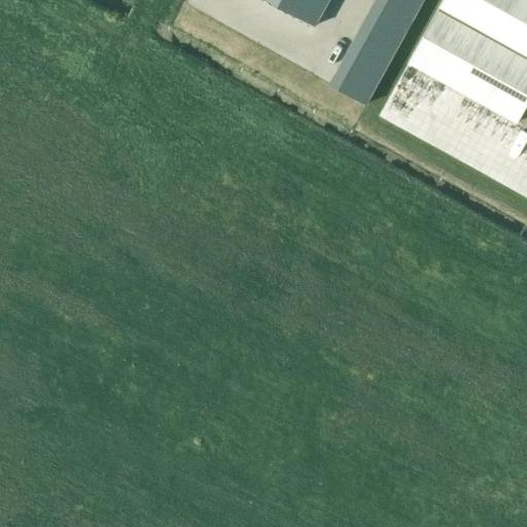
[(321,12),(299,0),(280,0),(278,5),(314,26),(321,12)]
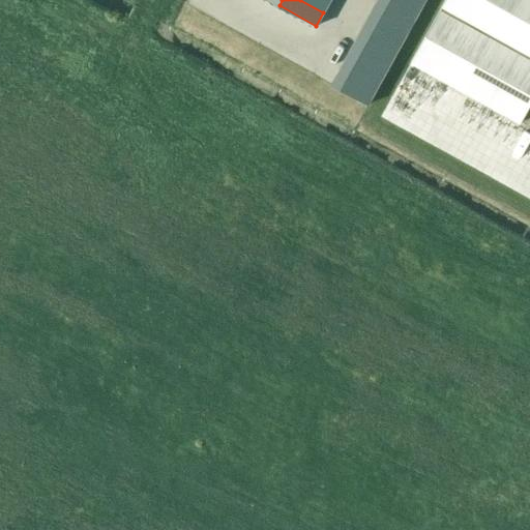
[(329,0),(300,0),(323,12),(329,0)]
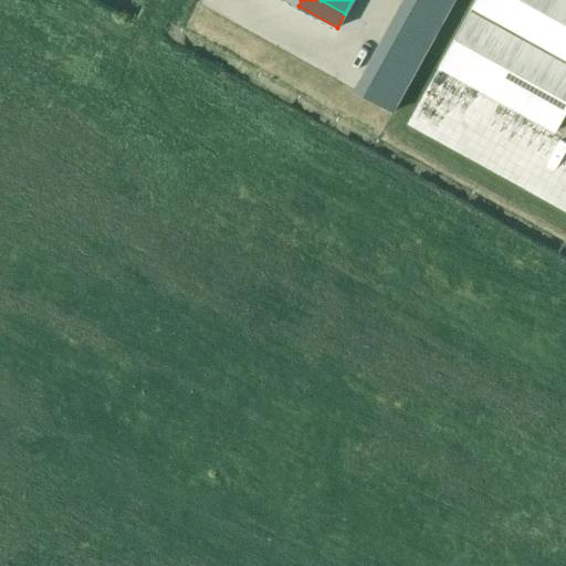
[(446,16),(416,0),(402,0),(398,8),(438,30),(446,16)]
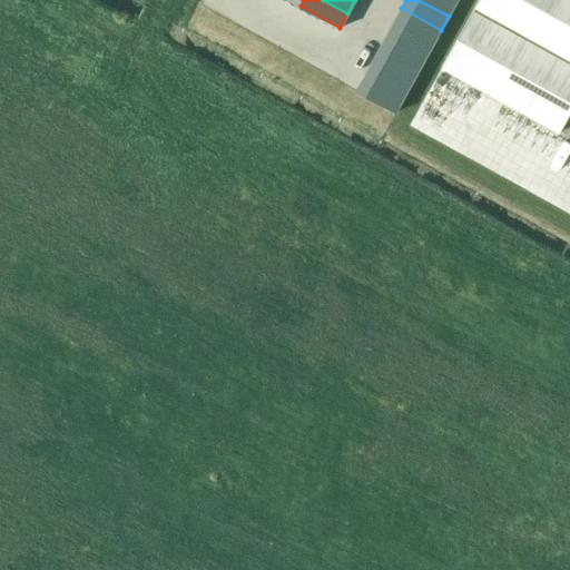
[(419,0),(449,16),(455,2),(451,0),(419,0)]
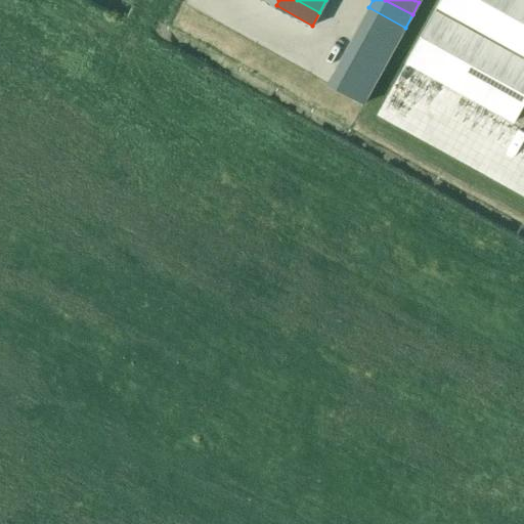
[(523,103),(523,0),(440,0),(406,61),(515,121),(523,103)]
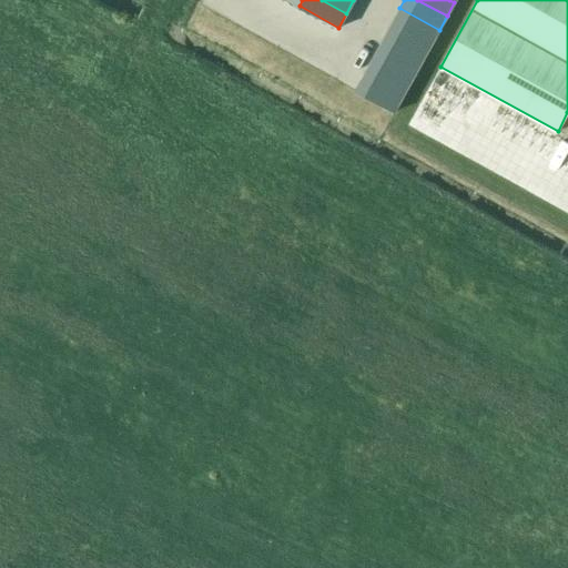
[(439,30),(399,8),(393,21),(432,43),(439,30)]
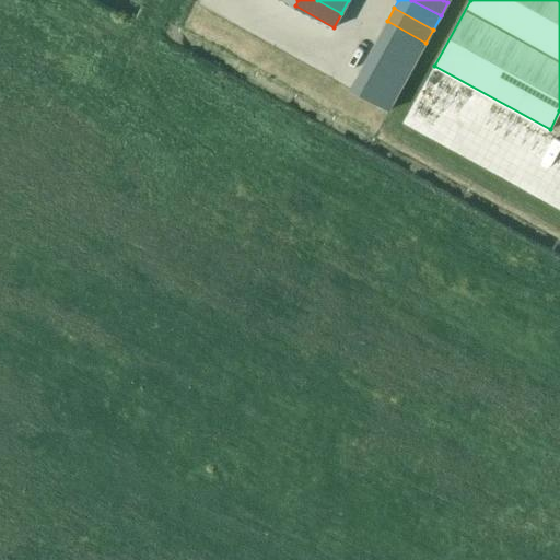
[(426,43),(387,21),(380,34),(418,56),(426,43)]
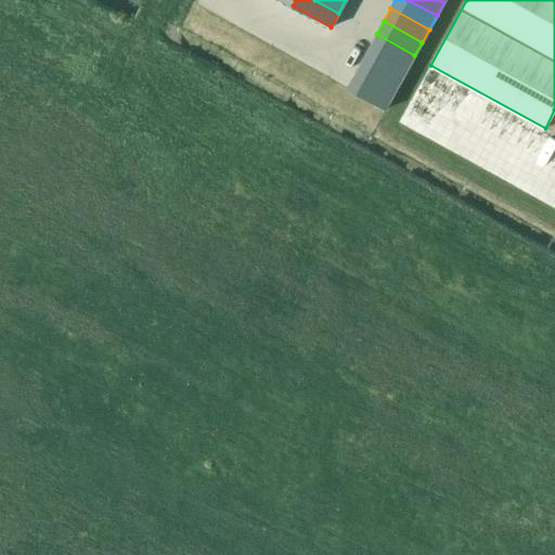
[(414,55),(376,34),(369,48),(408,68),(414,55)]
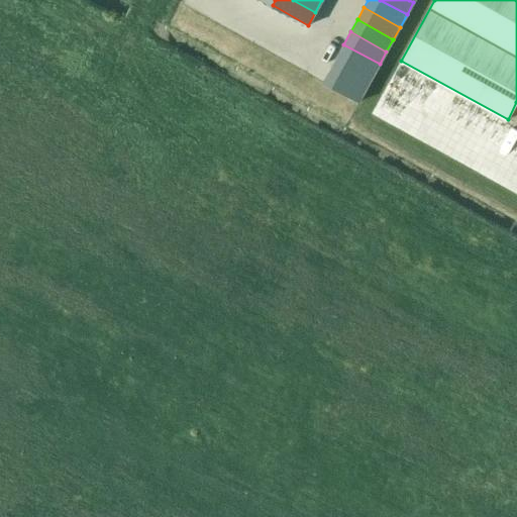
[(380,64),(343,44),(336,57),(373,77),(380,64)]
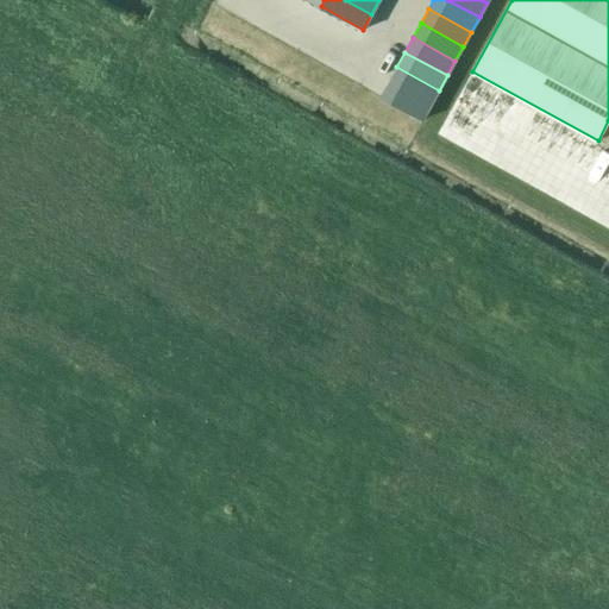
[(439,90),(396,67),(389,81),(431,105),(439,90)]
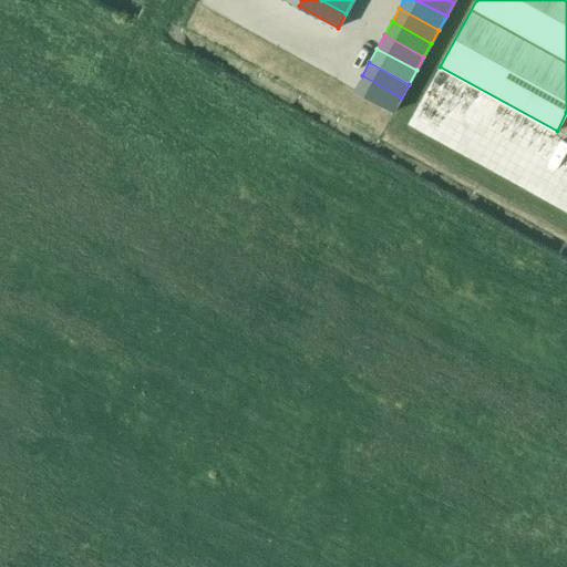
[(401,98),(362,75),(354,90),(393,112),(401,98)]
